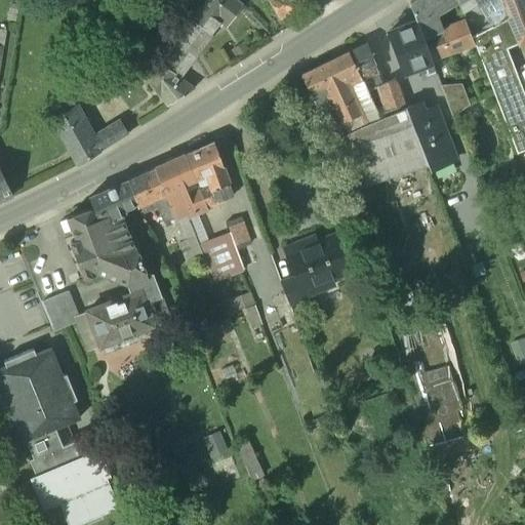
[(235,0),(203,0),(190,18),(209,33),(219,18),(227,24),(241,4),(235,0)]
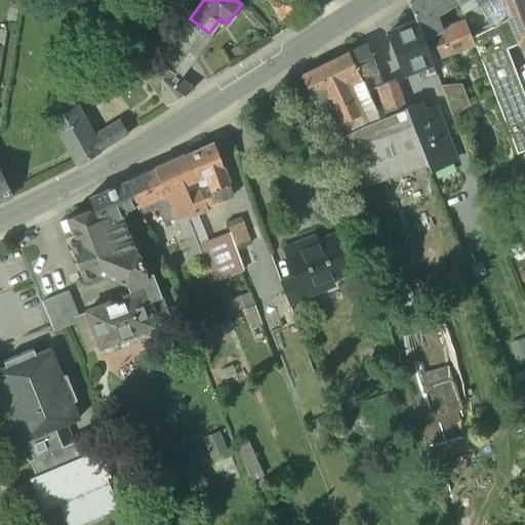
[(318,9),(312,0),(268,0),(279,17),(287,12),(294,23),(318,9)]
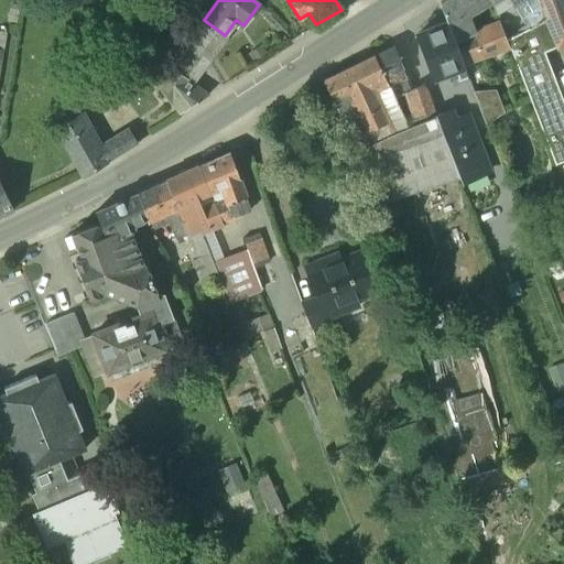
[(445,0),(440,3),(446,23),(447,26),(466,14),(489,0),(445,0)]
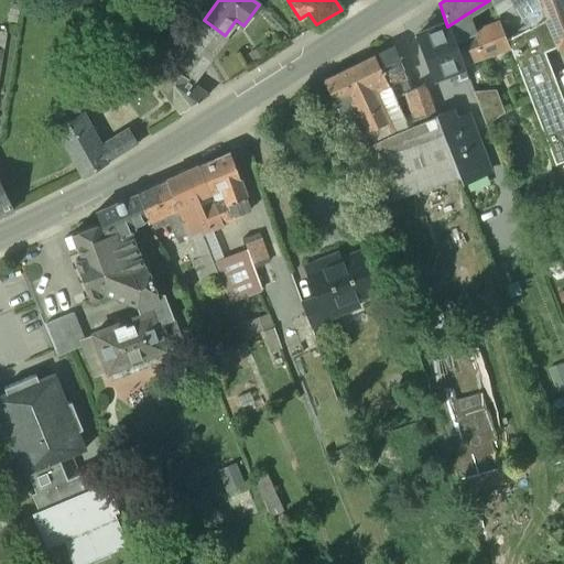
[(490,0),(496,14),(512,4),(509,0),(490,0)]
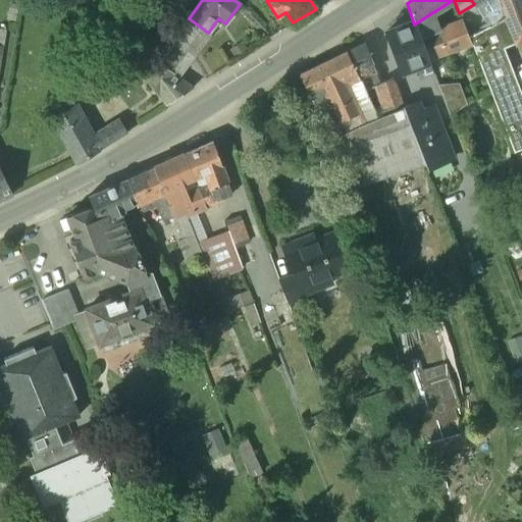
[(471,0),(474,4),(487,25),(506,18),(507,17),(500,0),(471,0)]
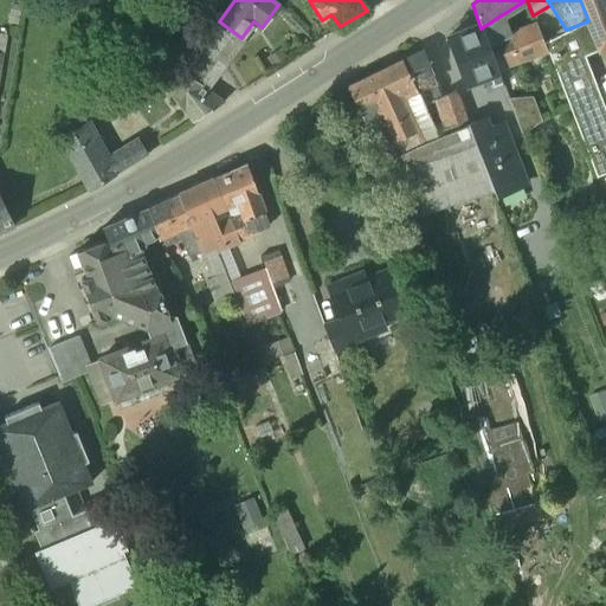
[(605,5),(604,0),(580,0),(588,20),(587,21),(600,49),(605,45),(605,5)]
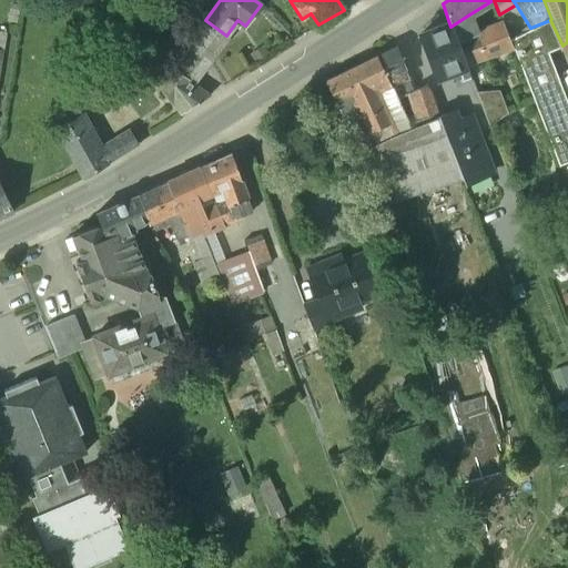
[(516,4),(499,14),(503,22),(509,40),(530,28),(516,4)]
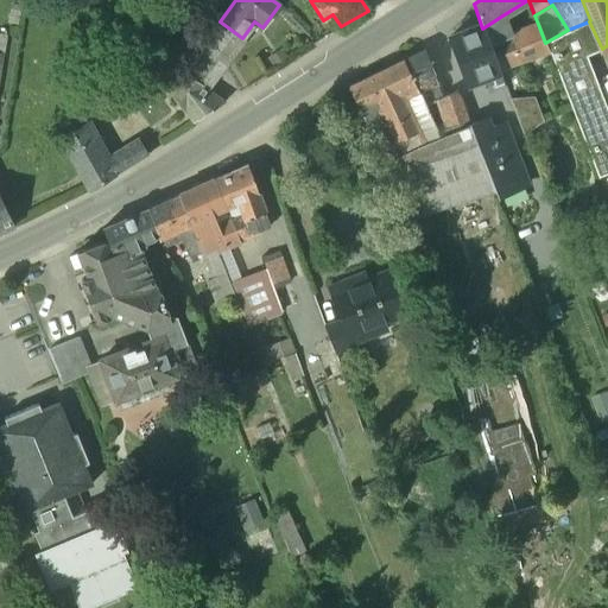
[(502,16),(482,29),(489,44),(510,35),(502,16)]
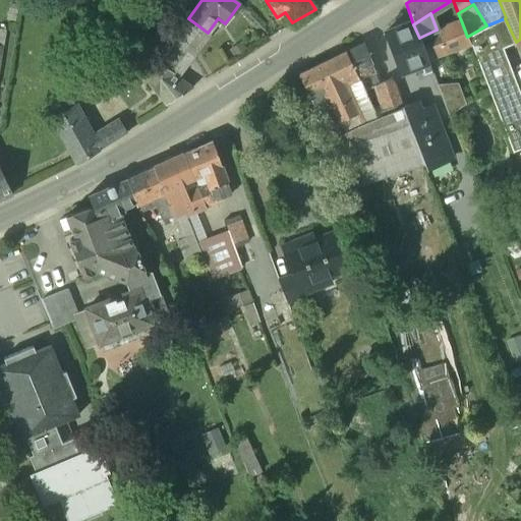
[(188,18),(157,59),(176,73),(208,33),(188,18)]
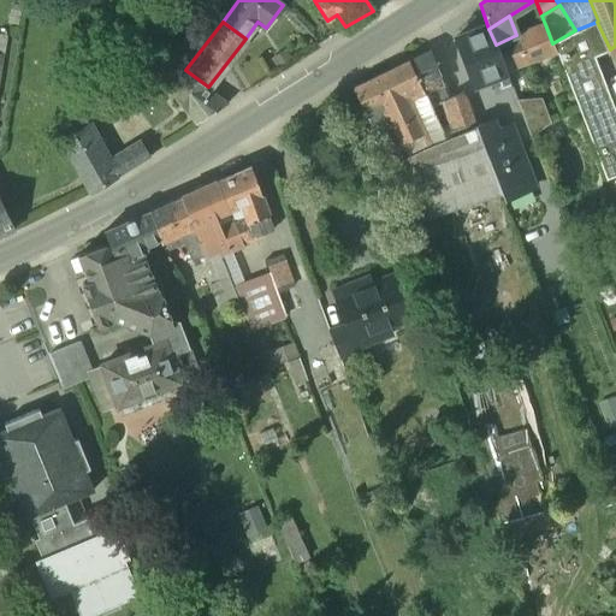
[(597,22),(575,30),(552,43),(556,52),(557,52),(606,179),(615,175),(615,113),(594,57),(610,49),(597,22)]
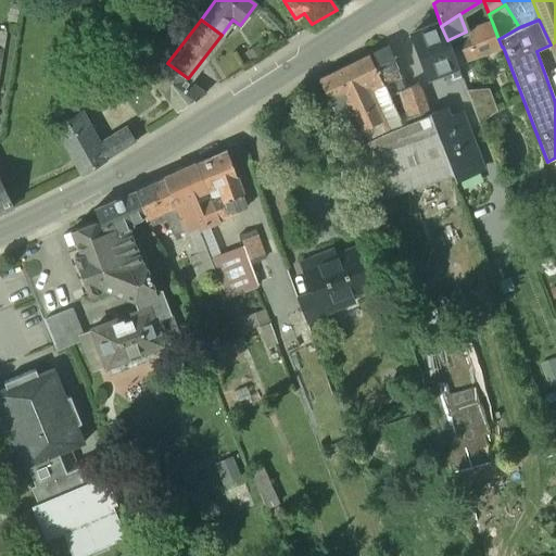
[(466,32),(447,40),(456,63),(475,57),(502,47),(498,39),(492,22),(466,32)]
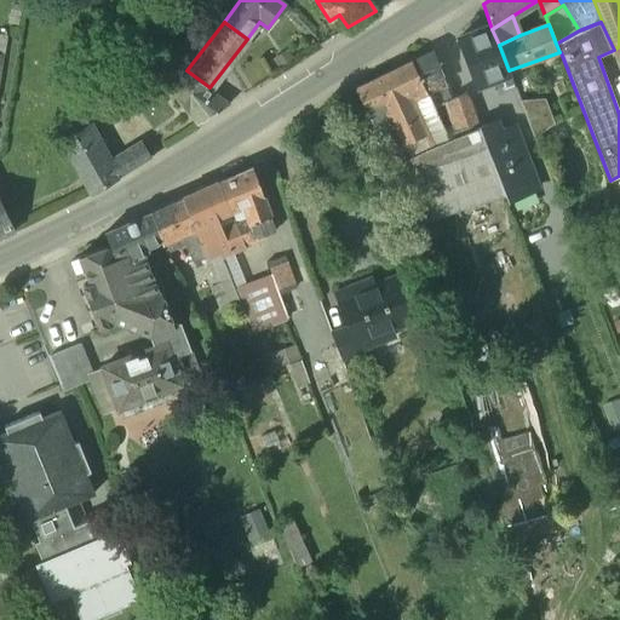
[(491,26),(459,38),(477,85),(509,73),(509,70),(499,45),(492,29),(491,26)]
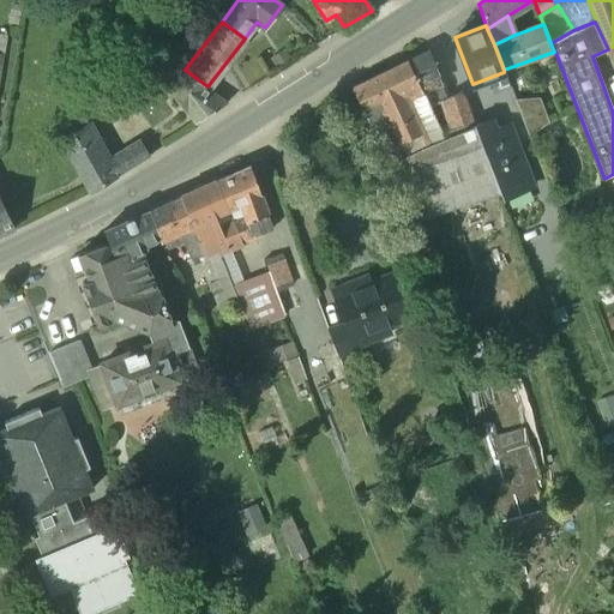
[(428,50),(407,60),(420,91),(439,83),(428,50)]
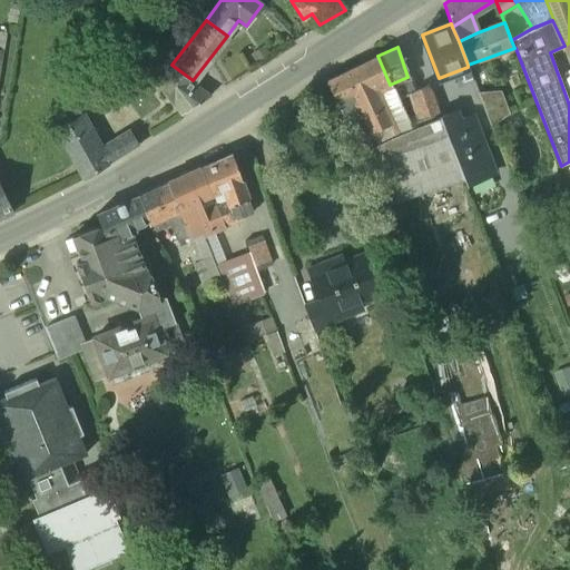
[(377,56),(327,80),(335,101),(353,92),(377,143),(394,135),(375,91),(390,85),(377,56)]
